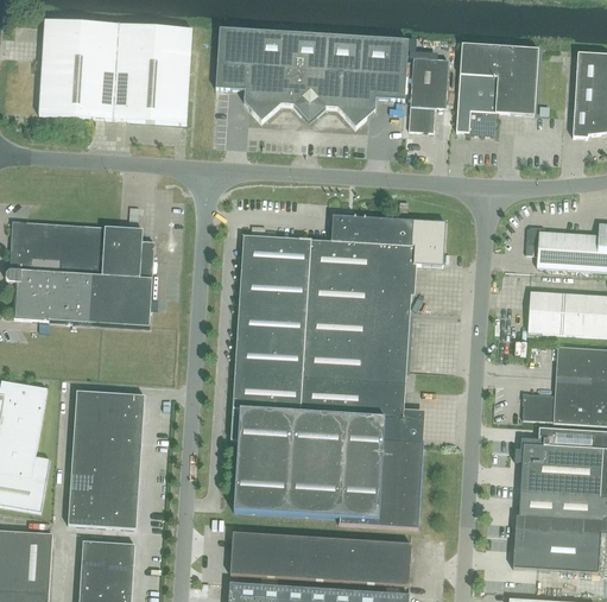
[(103,116),(111,118),(117,23),(44,18),(40,57),(37,113),(103,116)]
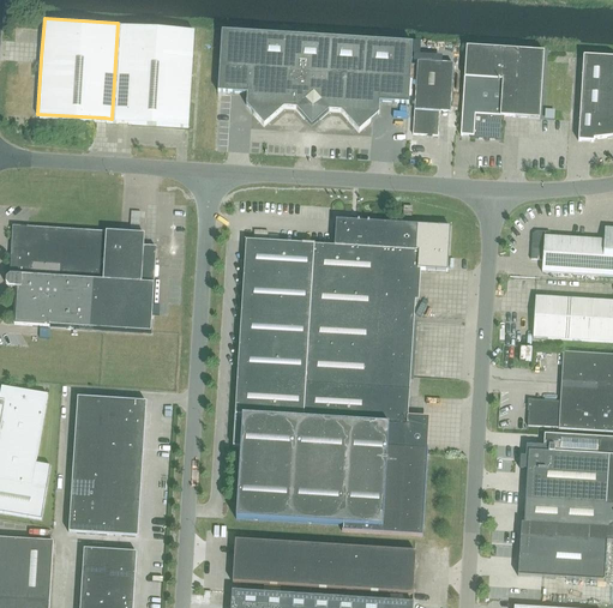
[(118,23),(112,119),(187,124),(193,28),(118,23)]
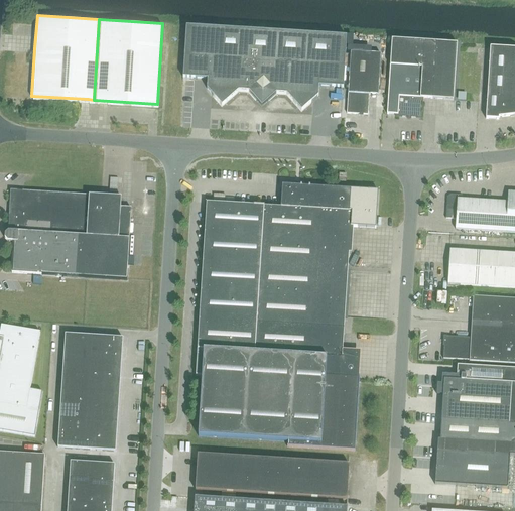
[(316,92),(317,82),(342,84),(346,32),(210,24),(185,22),(181,73),(207,75),(206,85),(221,101),(237,87),(247,87),(260,102),(275,89),(285,90),(300,106),(316,92)]
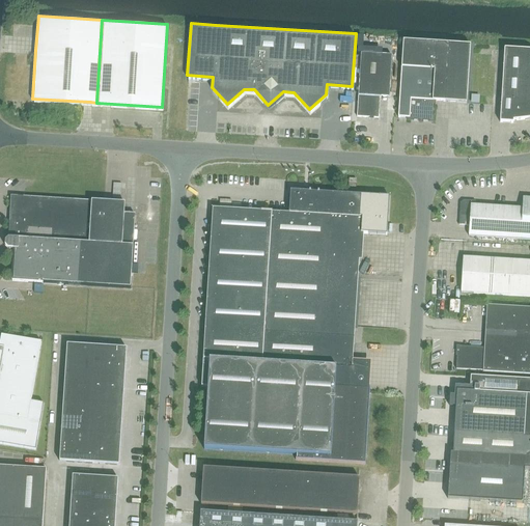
[(448,38),(402,36),(397,113),(408,113),(408,115),(433,117),(434,97),(445,98),(466,99),(469,40),(468,40),(448,38)]
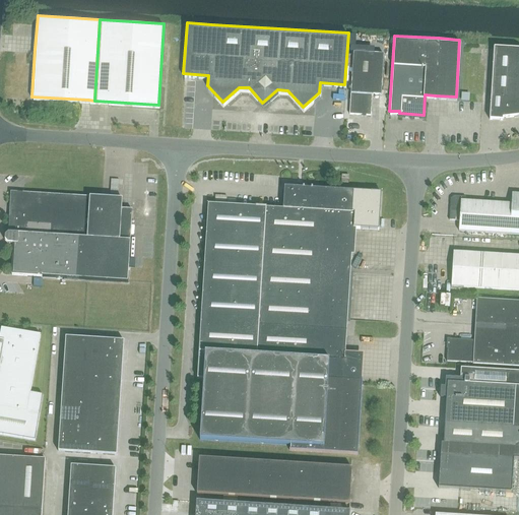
[(489,115),(502,116),(502,114),(518,112),(518,45),(493,44),(489,115)]
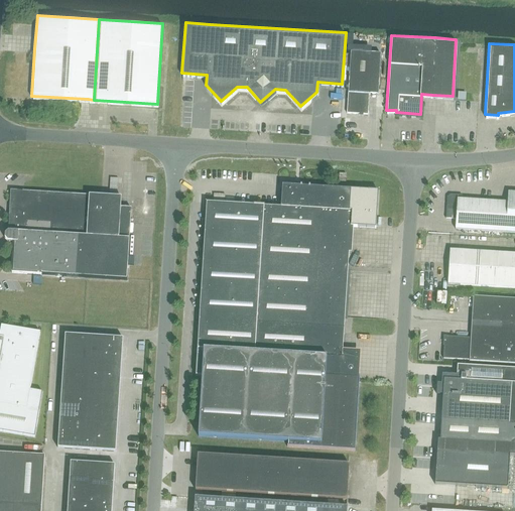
[(350,48),(348,75),(346,109),(367,111),(368,91),(377,91),(380,49),(350,48)]
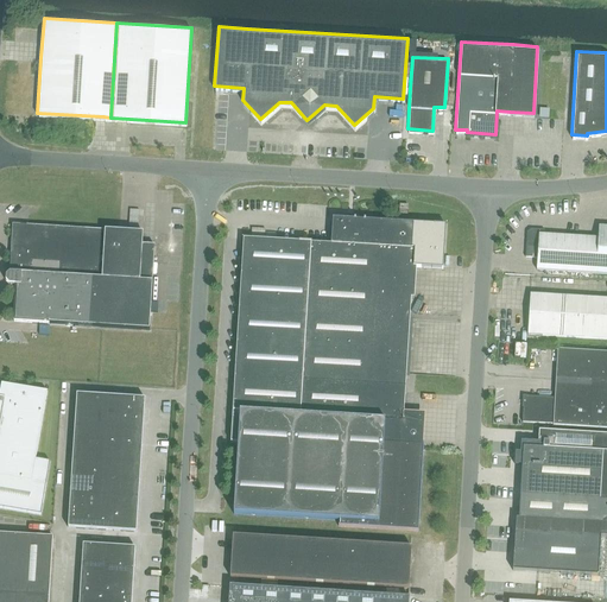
[(128,204),(127,221),(137,221),(138,206),(128,204)]
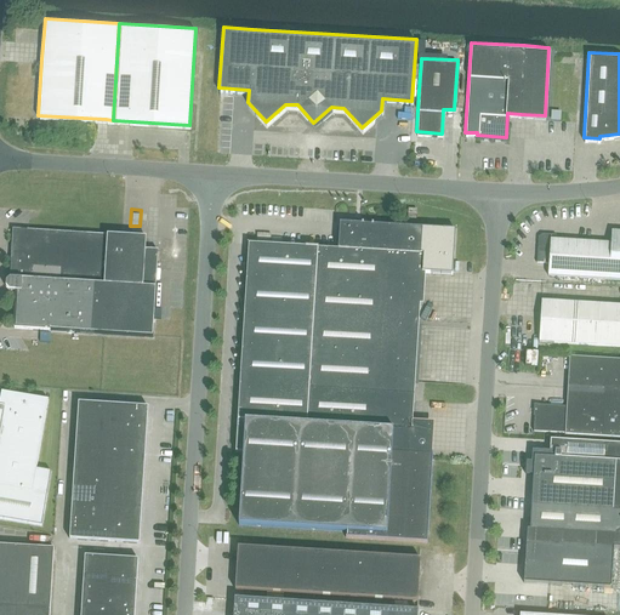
[(237,415),(234,448),(242,448),(237,520),(346,527),(346,533),(345,533),(426,537),(428,507),(432,449),(410,446),(411,417),(419,308),(421,268),(451,269),(454,225),(374,220),(371,220),(371,218),(360,217),(360,220),(339,217),(336,244),(269,240),(269,229),(255,228),(255,239),(248,239),(237,415)]
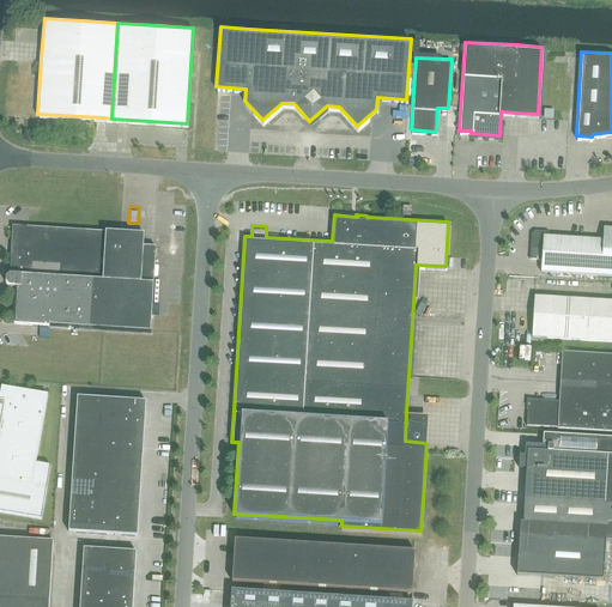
[(149,328),(155,242),(141,242),(143,230),(25,223),(25,222),(11,222),(8,269),(5,273),(5,279),(7,283),(14,283),(12,319),(48,321),(149,328)]
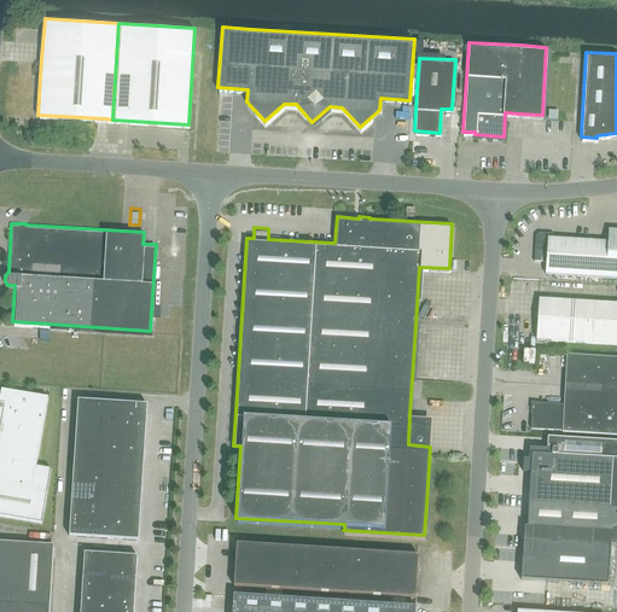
[(543,269),(616,274),(616,225),(607,225),(606,237),(552,233),(552,228),(539,228),(534,232),(533,256),(545,257),(543,269)]
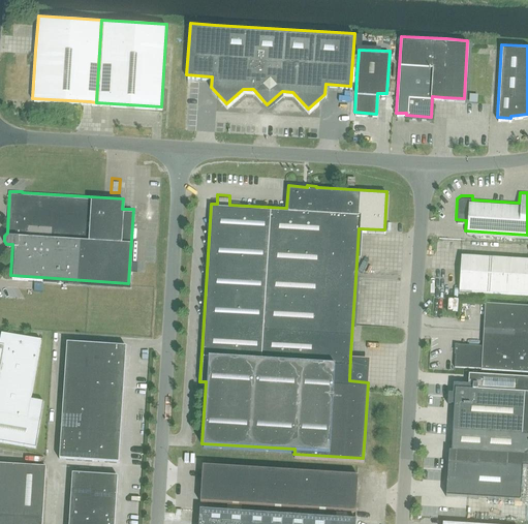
[(458,287),(527,291),(527,256),(460,252),(458,287)]
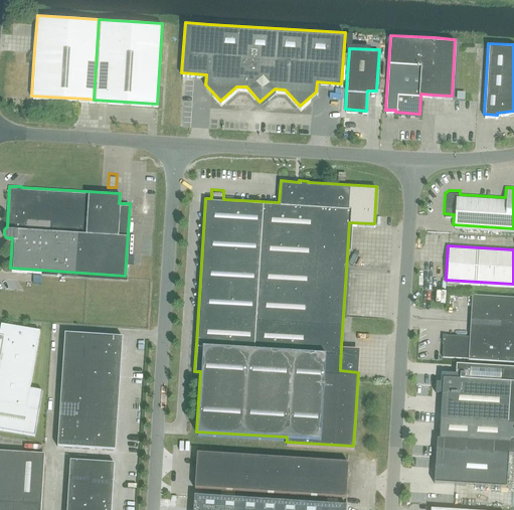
[(41,280),(41,272),(32,271),(32,279),(41,280)]
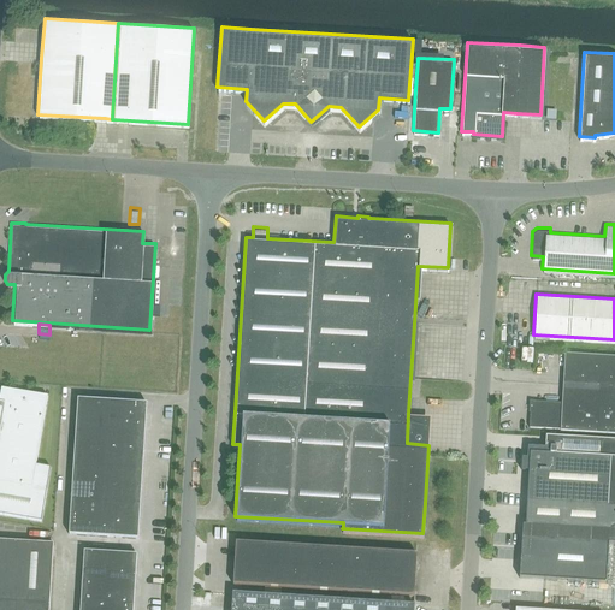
[(614,351),(563,349),(561,398),(530,396),(528,422),(559,425),(559,426),(614,430),(614,351)]
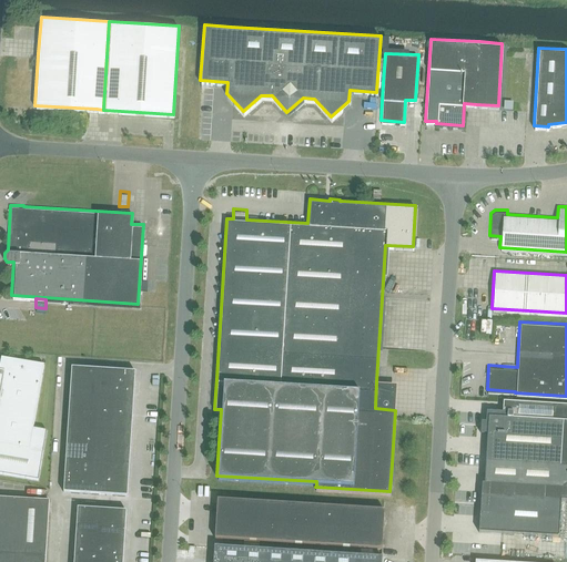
[(0,469),(37,476),(46,426),(32,423),(43,360),(0,354),(0,469)]
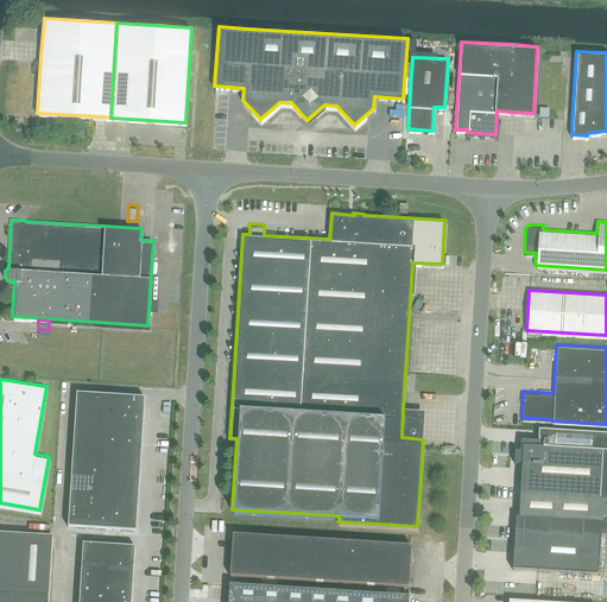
[(67,523),(96,525),(133,527),(141,394),(75,390),(67,523)]
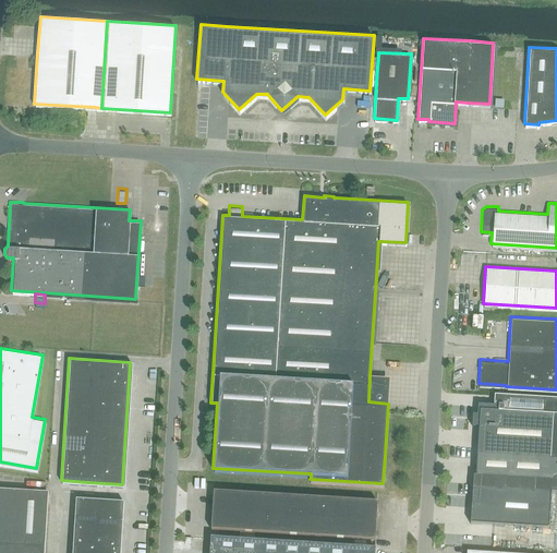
[(534,475),(556,477),(556,475),(556,465),(556,395),(548,395),(493,391),(493,393),(496,393),(495,401),(493,401),(476,400),(476,411),(472,410),(471,422),(477,422),(476,440),(476,451),(475,471),(534,475)]
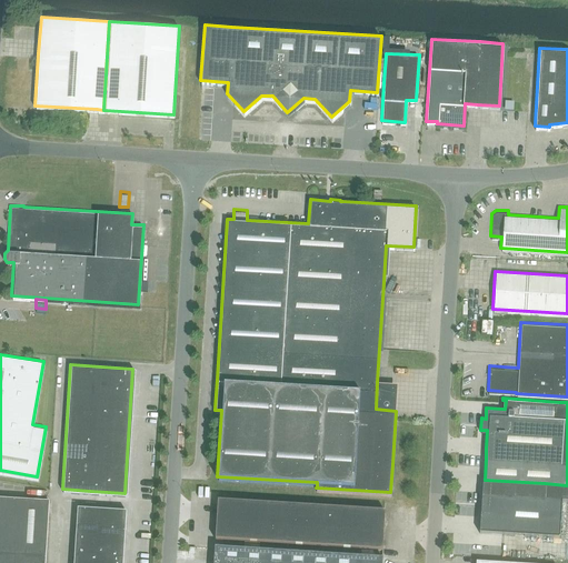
[(567,498),(567,485),(545,483),(485,480),(481,481),(479,529),(558,534),(560,498),(567,498)]
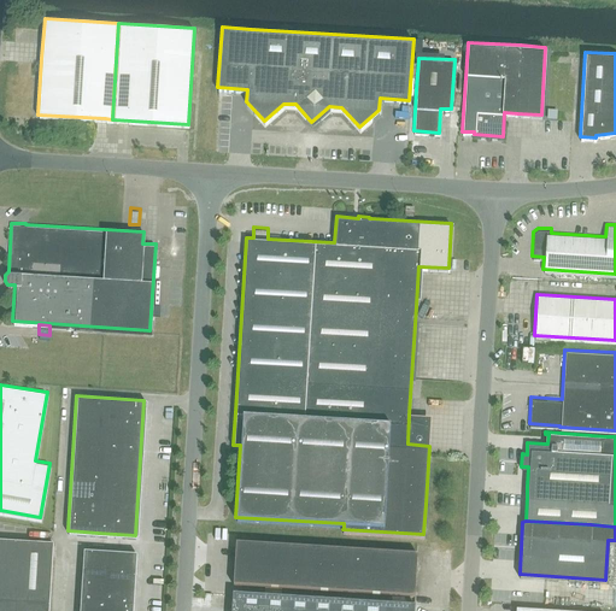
[(0,610),(47,610),(52,540),(0,536),(0,610)]
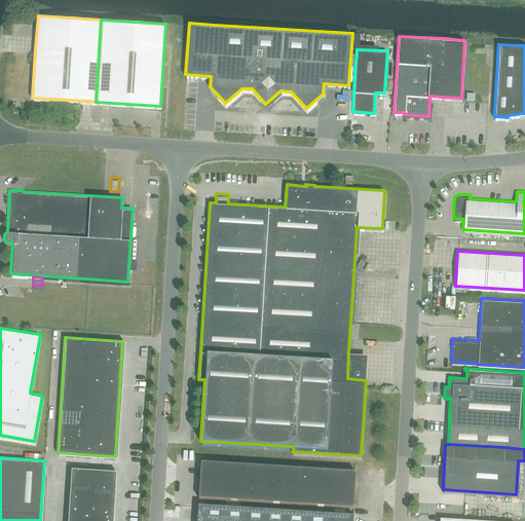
[(198,496),(326,505),(352,506),(354,469),(200,459),(198,496)]
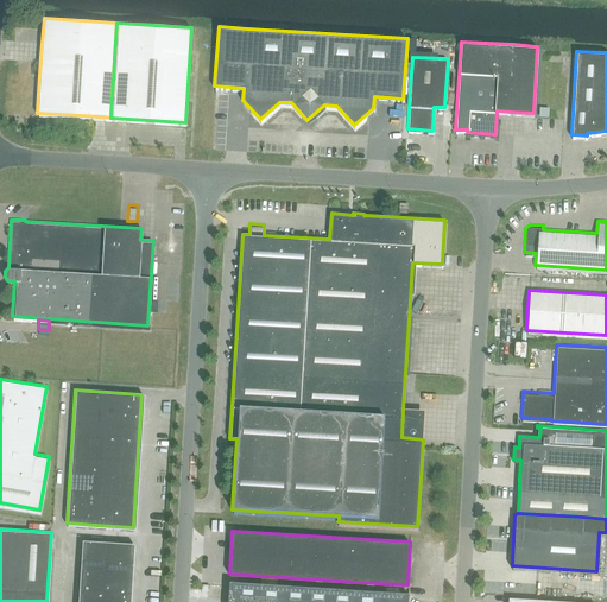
[(127,601),(132,543),(82,539),(77,601),(127,601)]
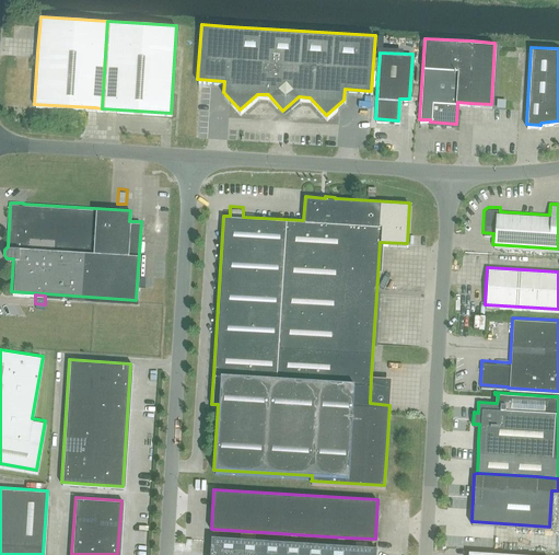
[(363,545),(210,535),(209,554),(374,554),(375,546),(363,545)]
